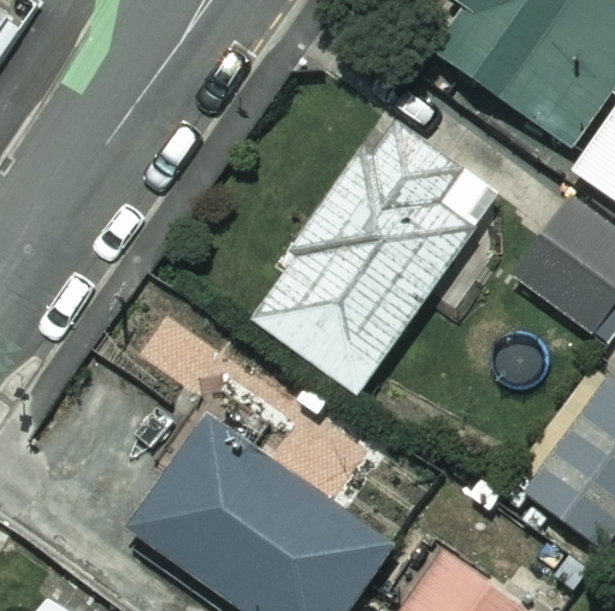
[(433,0),(454,15),(429,52),(574,150),(614,90),(614,0),(433,0)]
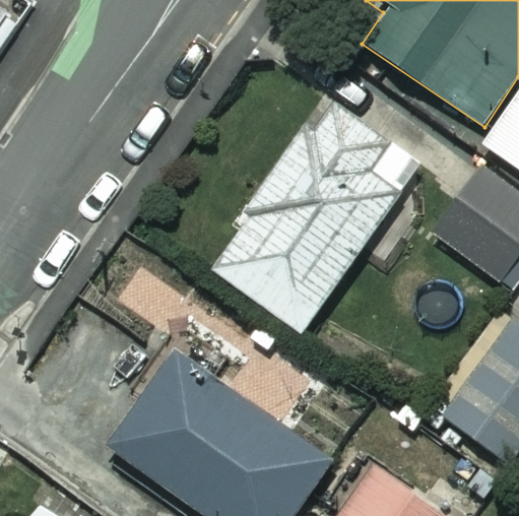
[(518,94),(484,145),(518,169),(518,94)]
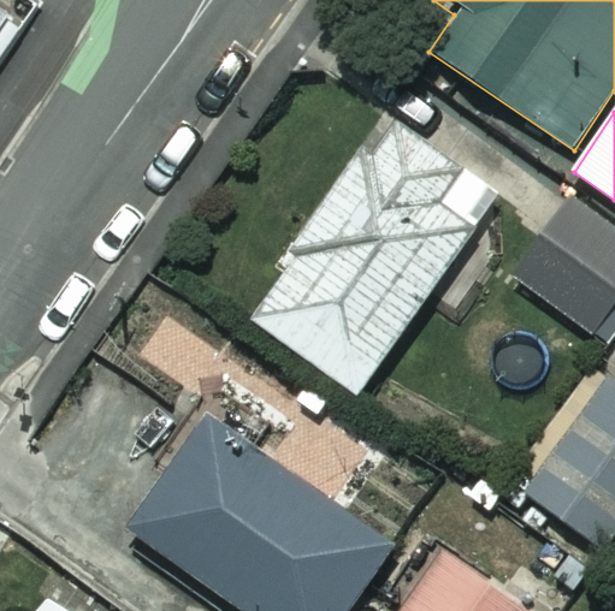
[(373,156),(360,148),(284,257),(293,264),(253,322),(359,395),(496,194),(395,125),(373,156)]
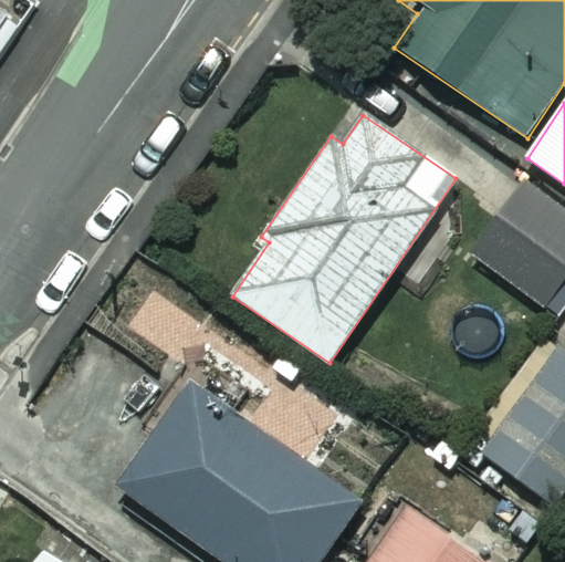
[(564,211),(523,183),(470,257),(543,309),(564,277),(564,211)]
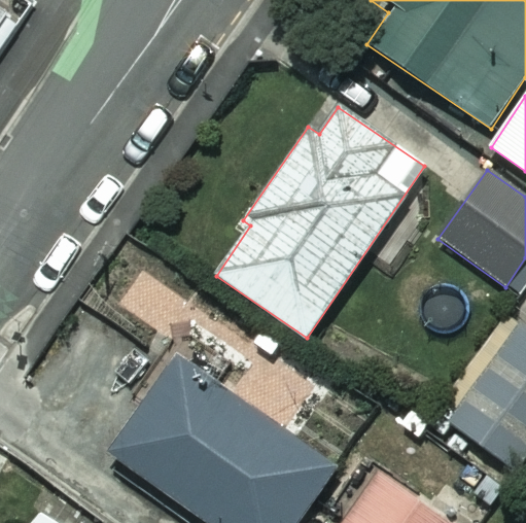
[(525,327),(522,325),(450,420),(515,468),(525,453),(525,327)]
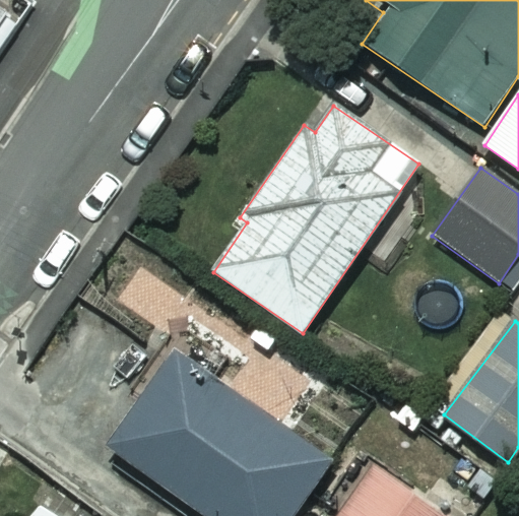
[(288,515),(328,459),(175,351),(108,447),(205,515),(288,515)]
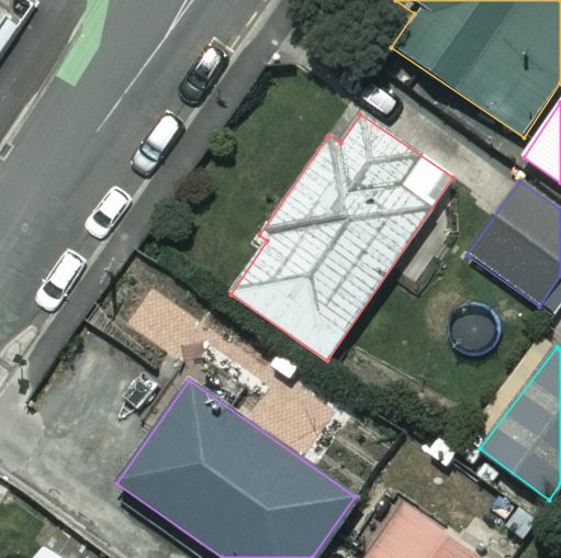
[(483,557),(399,497),(355,557),(483,557)]
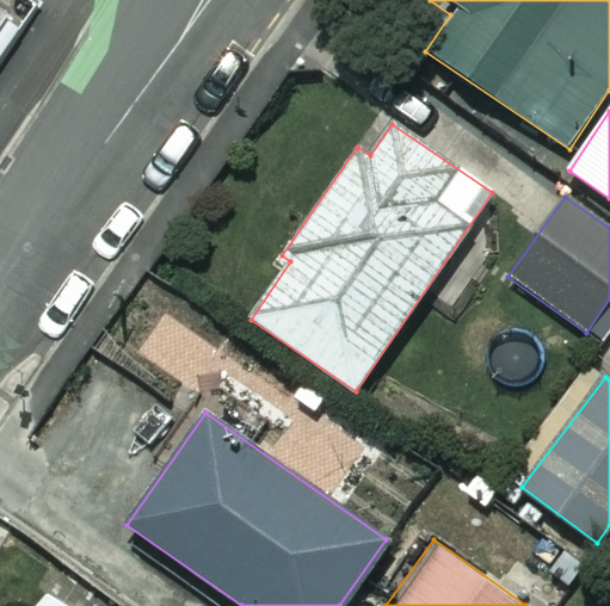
[(31,605),(72,605),(45,587),(31,605)]
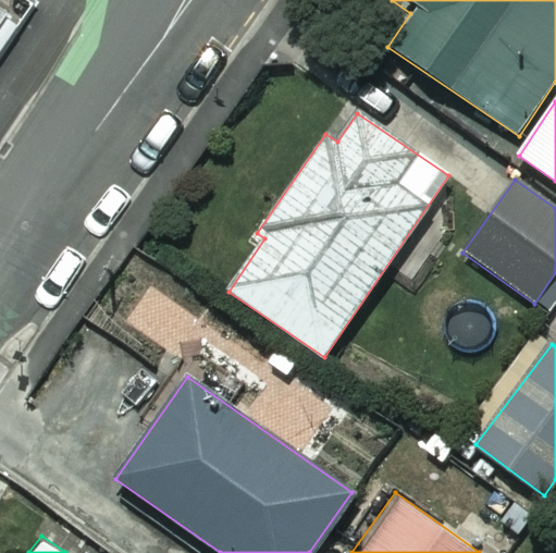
All buildings are outlined.
